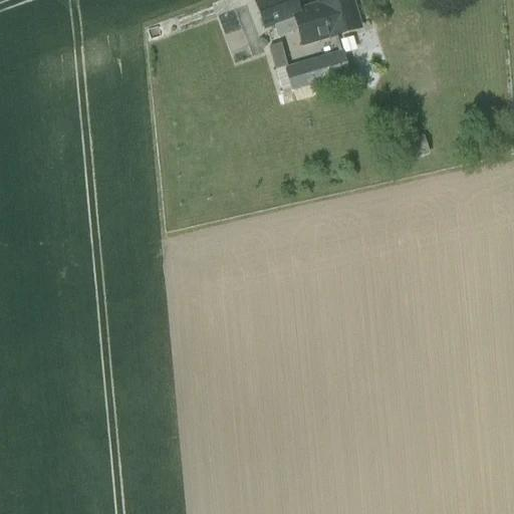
[(258,0),(255,1),(265,28),(274,25),(294,18),(293,13),(298,12),(293,0),(258,0)]
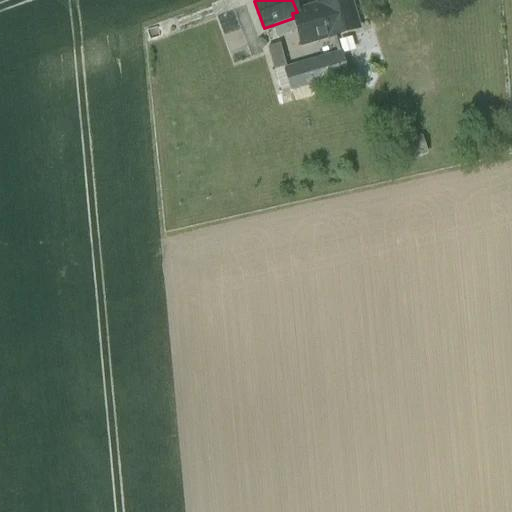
[(297,31),(301,46),(335,36),(359,29),(350,0),(336,0),(297,12),(292,13),(293,18),(297,31)]
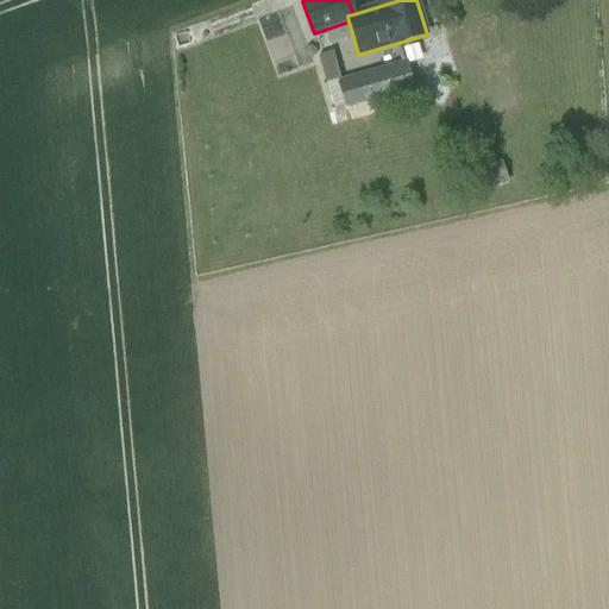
[(349,22),(325,30),(330,46),(353,37),(349,22)]
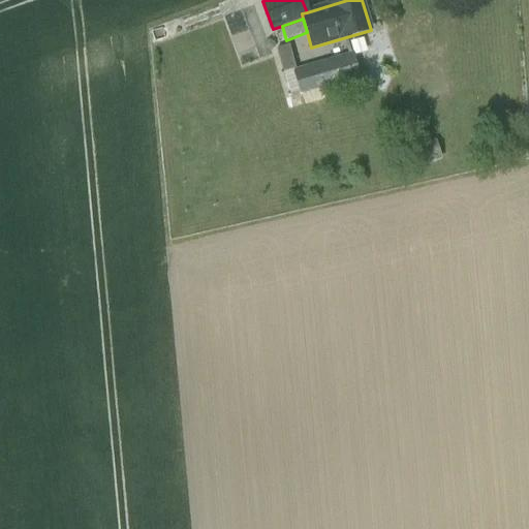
[(283,74),(294,71),(287,45),(276,49),(283,74)]
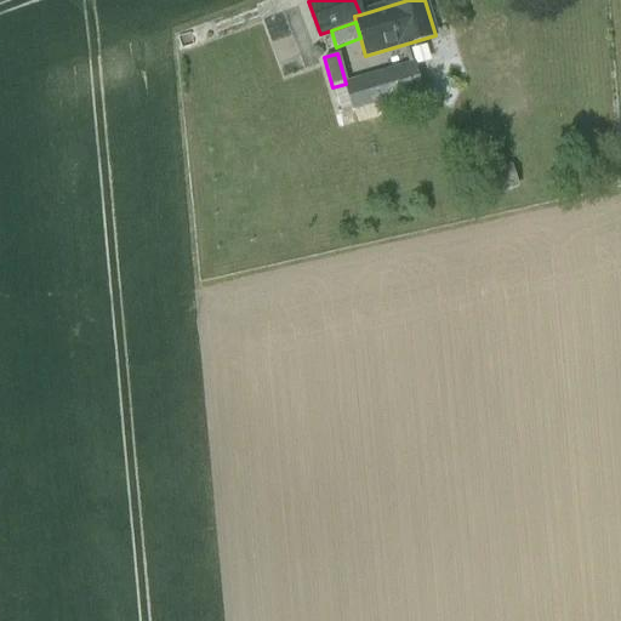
[(346,84),(353,109),(376,103),(421,90),(412,64),(346,84)]
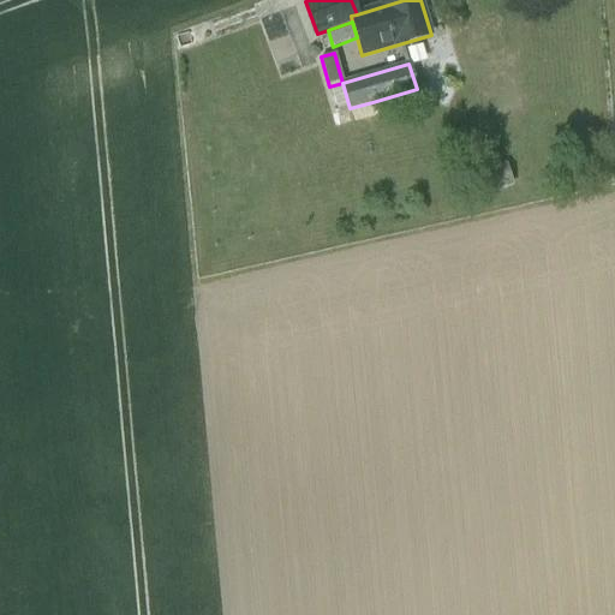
[(342,83),(329,87),(336,112),(350,108),(342,83)]
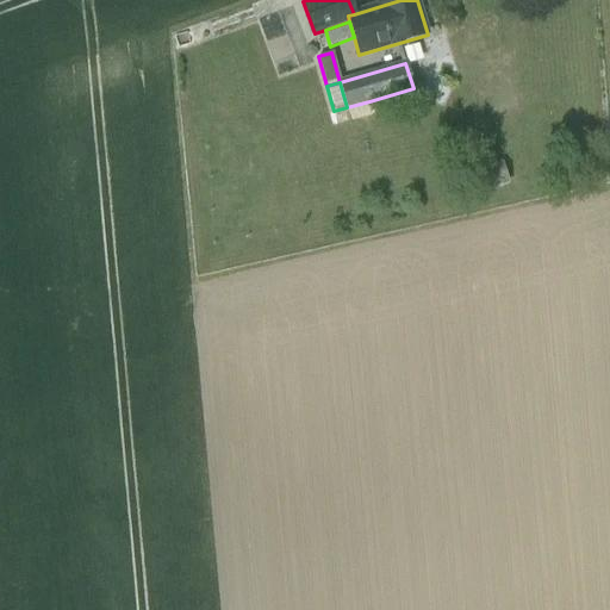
[(374,116),(369,101),(347,107),(352,123),(374,116)]
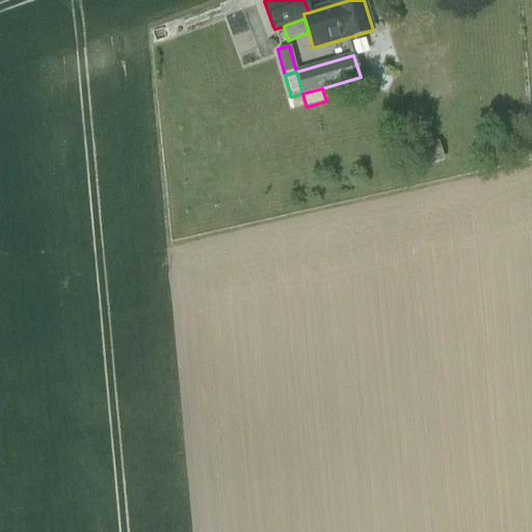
[(420,150),(424,161),(440,156),(435,144),(420,150)]
